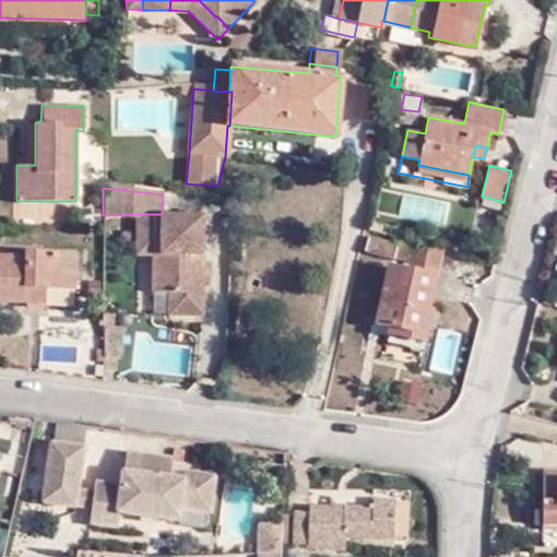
[(407,194),(406,214),(445,215),(445,196),(407,194)]
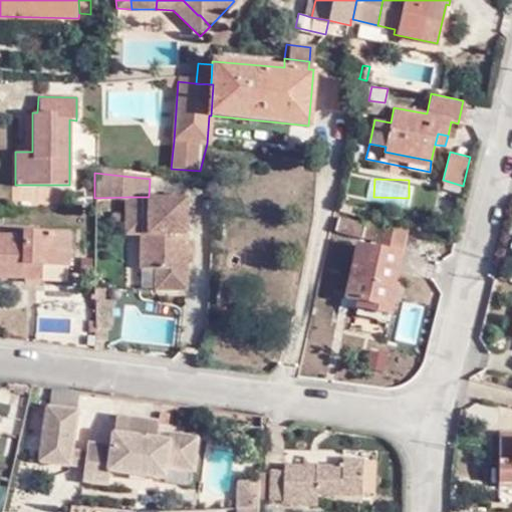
[(185,257),(185,242),(185,197),(149,197),(126,197),(126,233),(140,234),(139,268),(155,269),(154,289),(184,289),(185,257)]
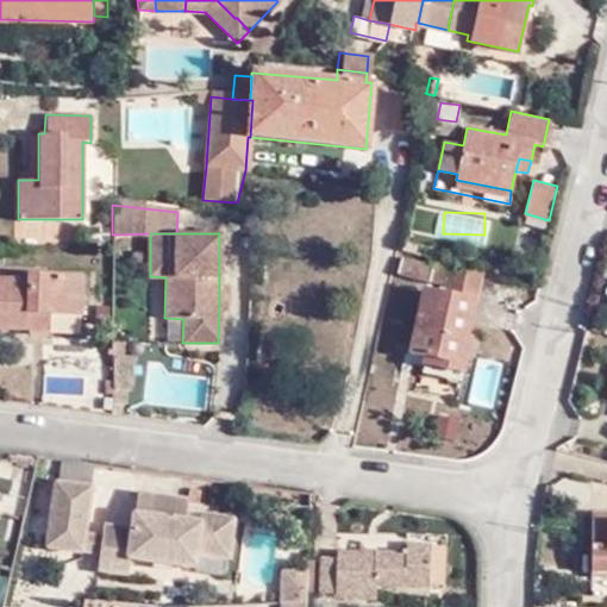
[(485,298),(492,271),(442,260),(440,266),(410,258),(405,273),(455,287),(454,289),(485,298)]
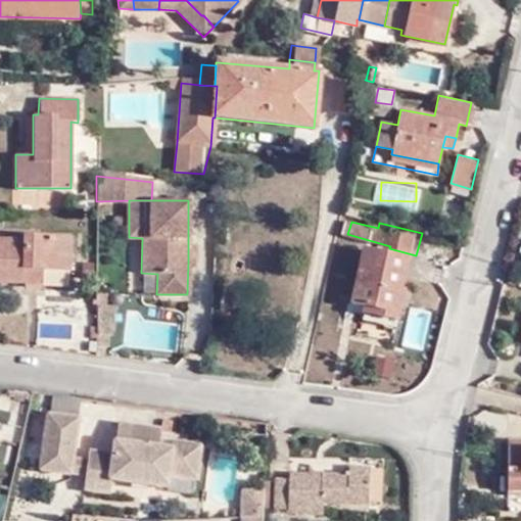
[(0,281),(27,282),(28,268),(42,269),(70,269),(70,234),(24,233),(24,237),(0,236),(0,281)]
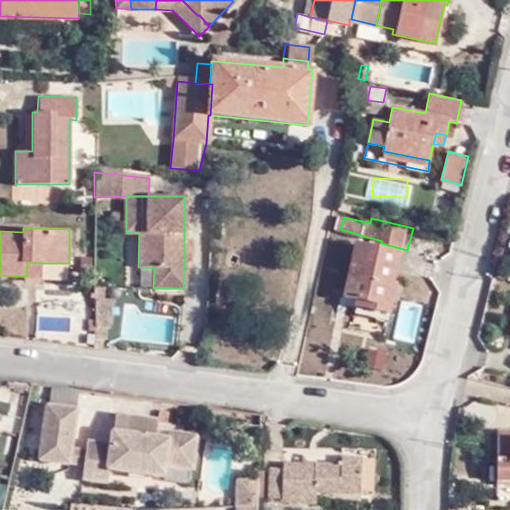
[(398,285),(405,255),(379,248),(358,243),(344,297),(371,304),(370,308),(395,315),(402,286),(398,285)]
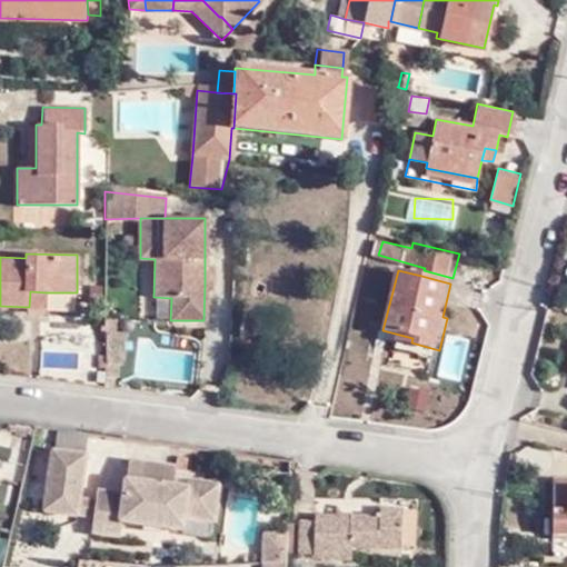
[(453,278),(424,270),(421,276),(450,284),(453,278)]
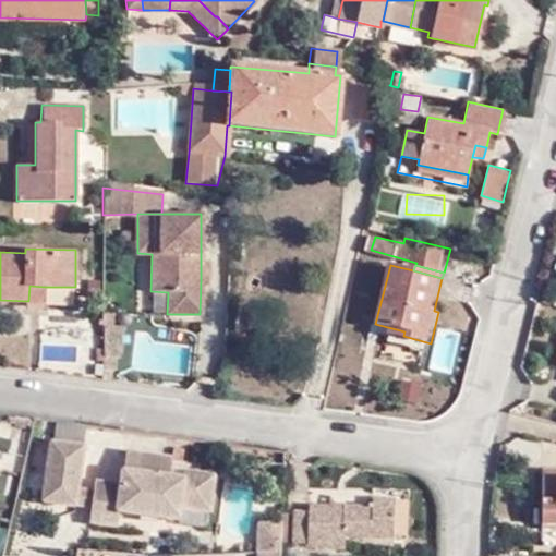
[(45,301),(45,287),(29,286),(28,301),(45,301)]
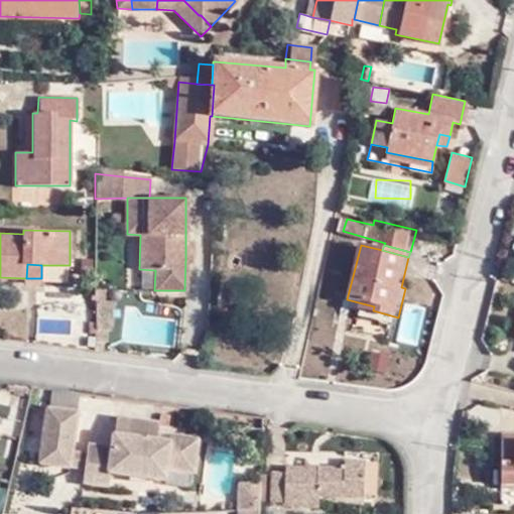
[(111,297),(94,297),(94,326),(108,327),(111,297)]
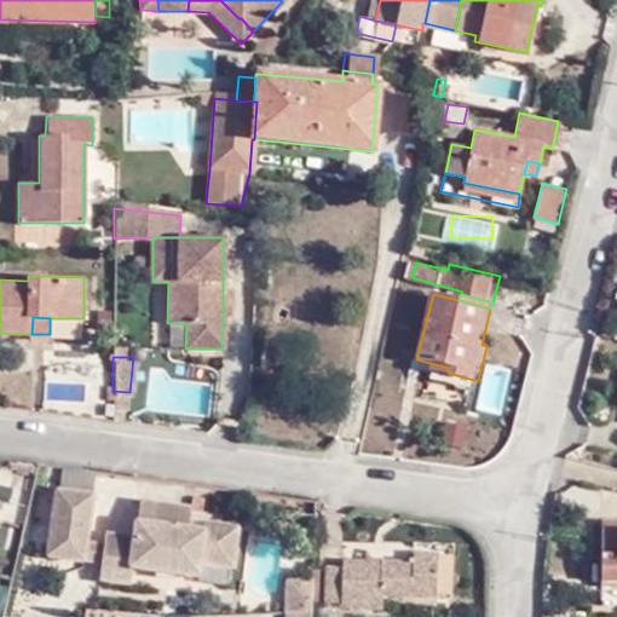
[(149,367),(149,410),(209,410),(209,367),(149,367)]
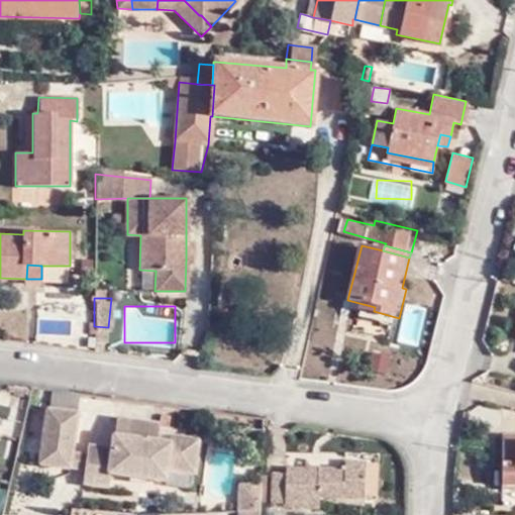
[(102,339),(93,339),(93,350),(102,351),(102,339)]
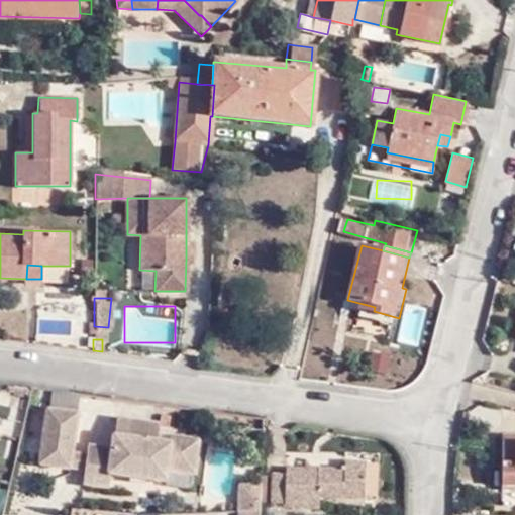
[(392,357),(372,352),(367,371),(387,376),(392,357)]
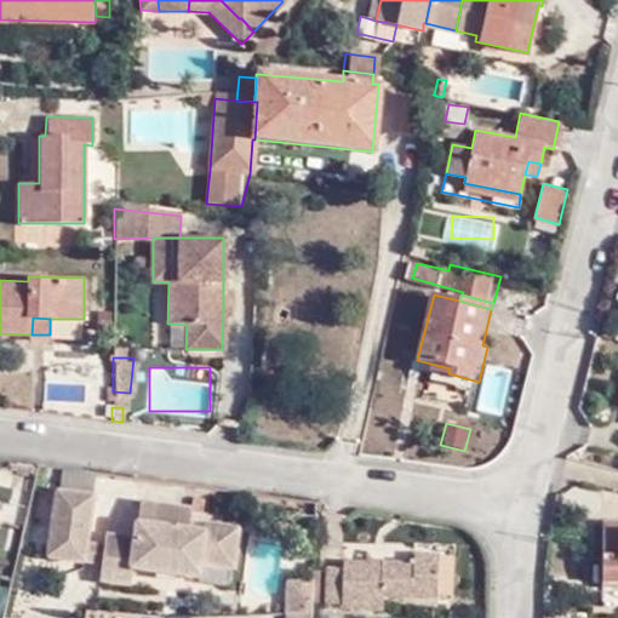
[(59,491),(93,496),(96,475),(62,470),(59,491)]
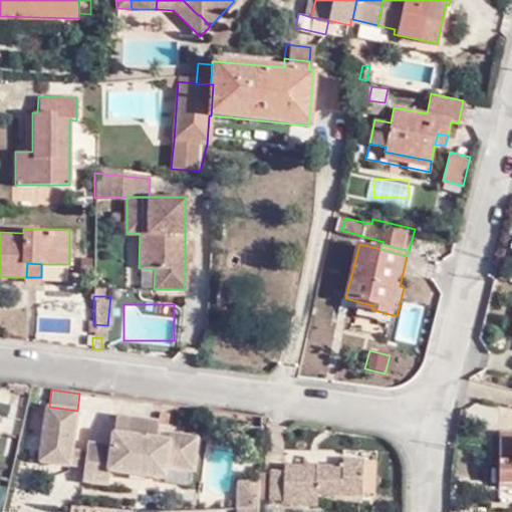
[(49,407),(46,407),(38,463),(70,467),(72,450),(78,411),(77,411),(49,407)]
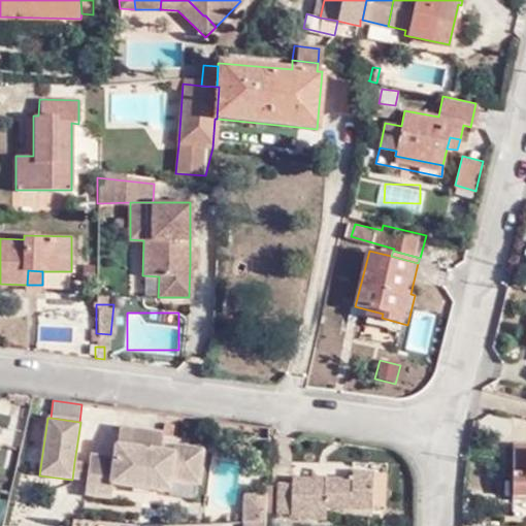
[(86,482),(85,486),(110,490),(110,484),(171,492),(172,480),(198,483),(203,449),(177,446),(176,454),(160,452),(161,444),(163,432),(119,426),(117,446),(114,446),(112,457),(89,454),(88,463),(86,482)]
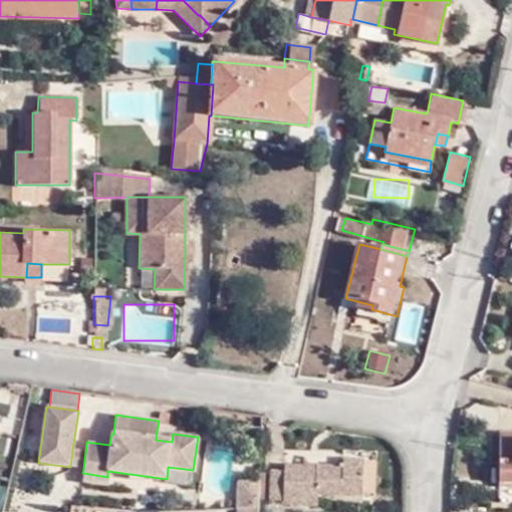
[(511,430),(500,431),(499,480),(511,480),(511,430)]
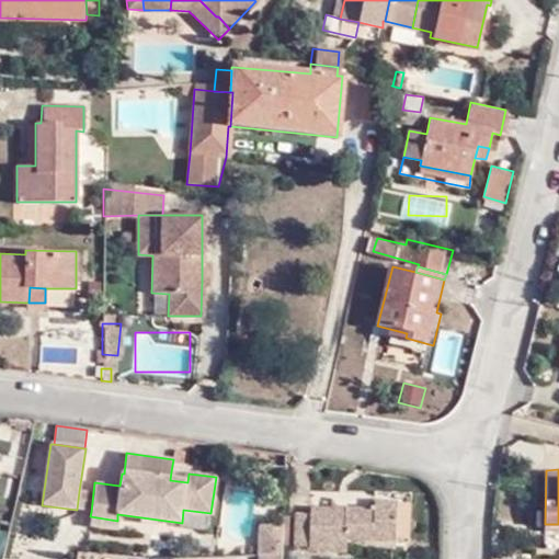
[(189,474),(171,471),(170,480),(187,482),(189,474)]
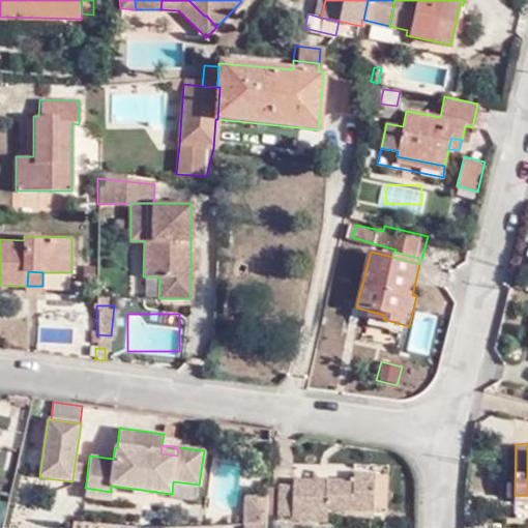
[(72,481),(86,484),(88,465),(75,464),(72,481)]
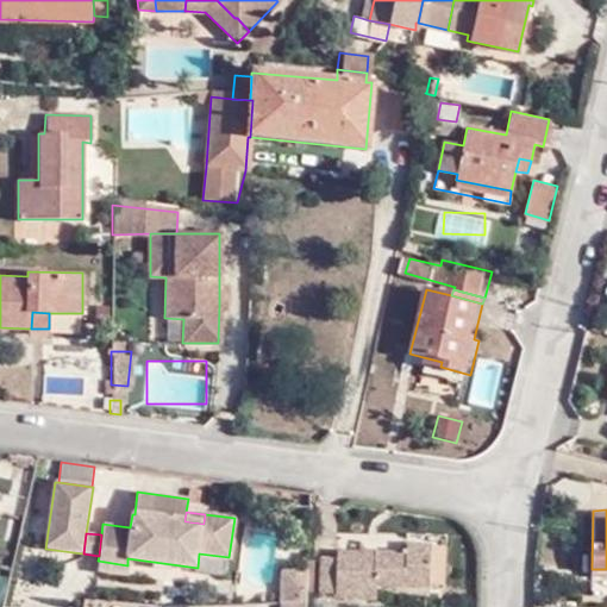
[(431,589),(431,546),(405,545),(404,555),(336,555),(336,561),(319,561),(319,600),(379,600),(379,589),(431,589)]
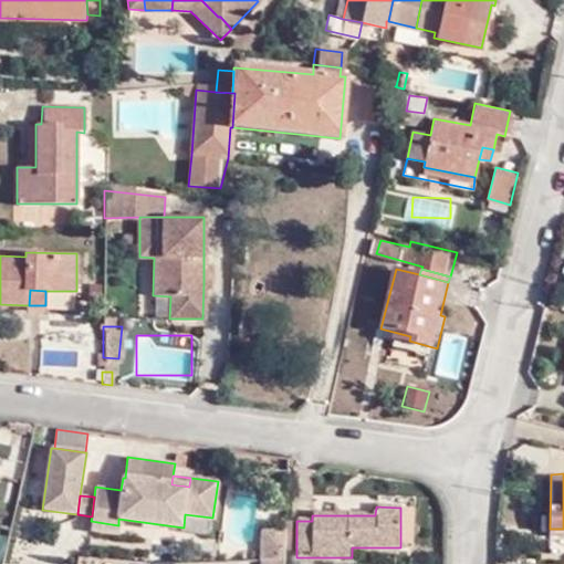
[(118,525),(91,521),(90,531),(117,534),(118,525)]
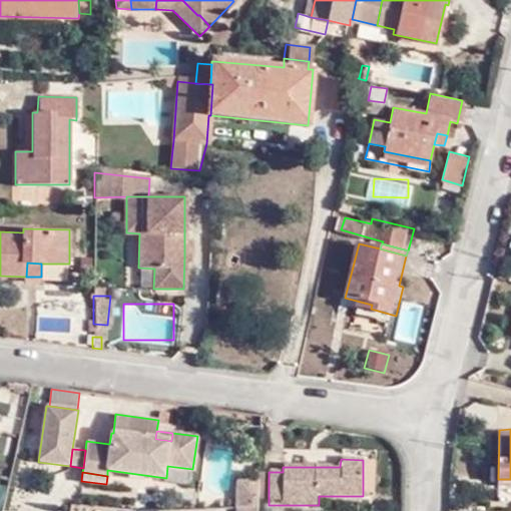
[(236,480),(236,508),(256,508),(257,481),(236,480)]
